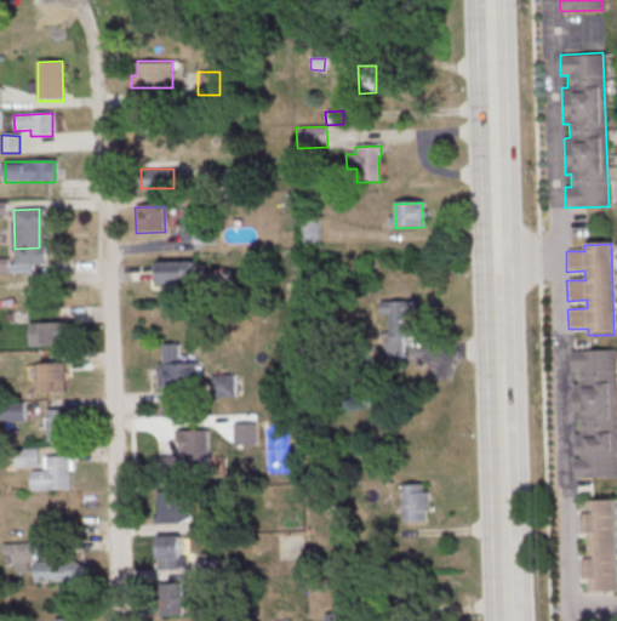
[(153,261),(153,290),(193,290),(193,261),(153,261)]
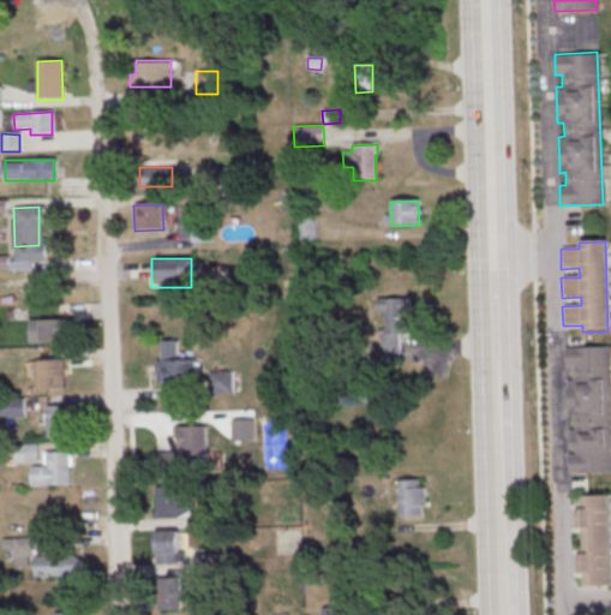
[(376,300),(408,299),(408,310),(403,310),(405,335),(397,335),(399,357),(379,358),(378,323),(384,323),(383,312),(377,314),(376,300)]
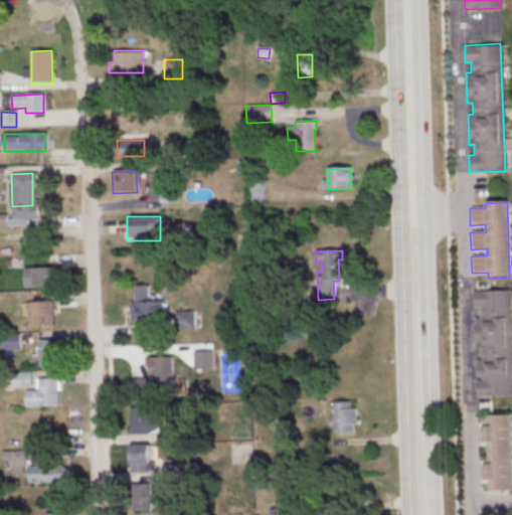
[(54,267),(23,267),(23,286),(54,286),(54,267)]
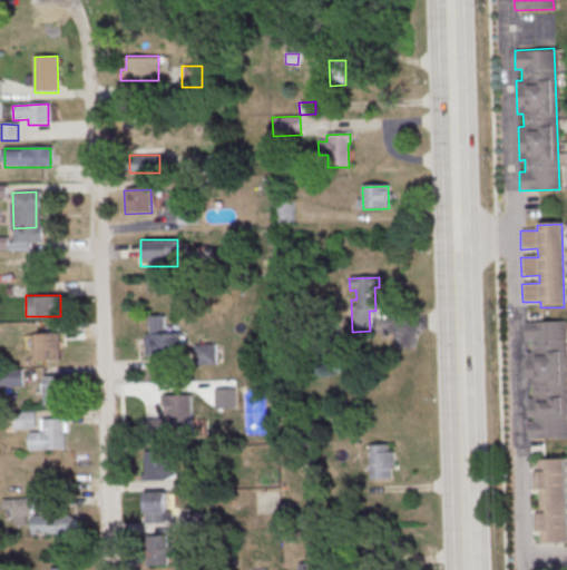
[(566,400),(566,440),(528,441),(527,422),(534,422),(534,418),(527,418),(527,400),(533,400),(533,387),(526,387),(525,354),(530,354),(530,342),(524,342),(524,323),(565,322),(566,400)]
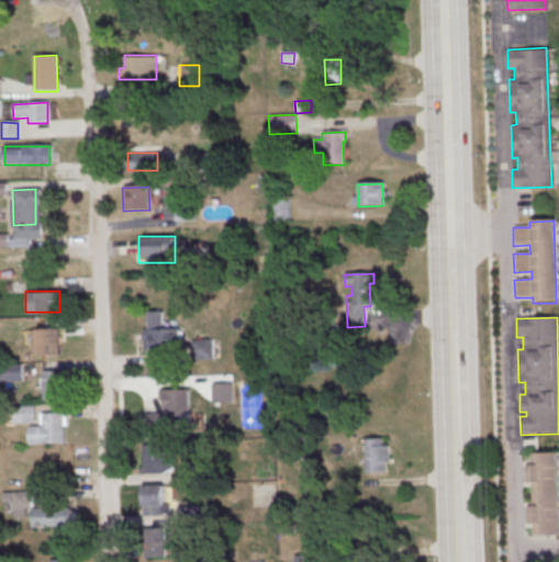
[(143,329),(169,328),(169,351),(143,352),(143,329)]
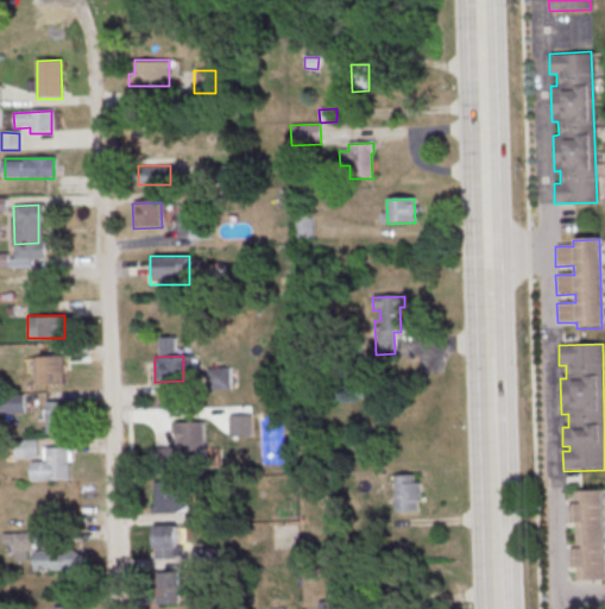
[(31,358),(61,357),(63,385),(32,388),(31,358)]
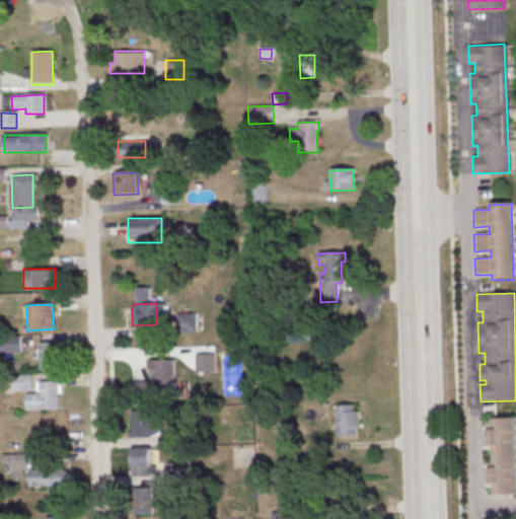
[(195,331),(195,313),(176,313),(176,331),(195,331)]
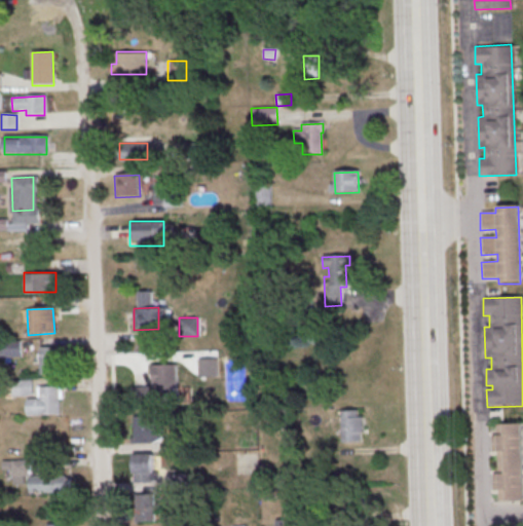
[(17,355),(17,342),(0,342),(0,355),(17,355)]
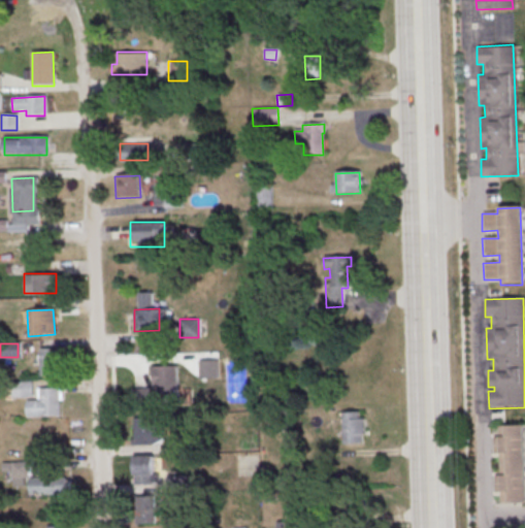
[(39,350),(58,349),(59,376),(39,377),(39,350)]
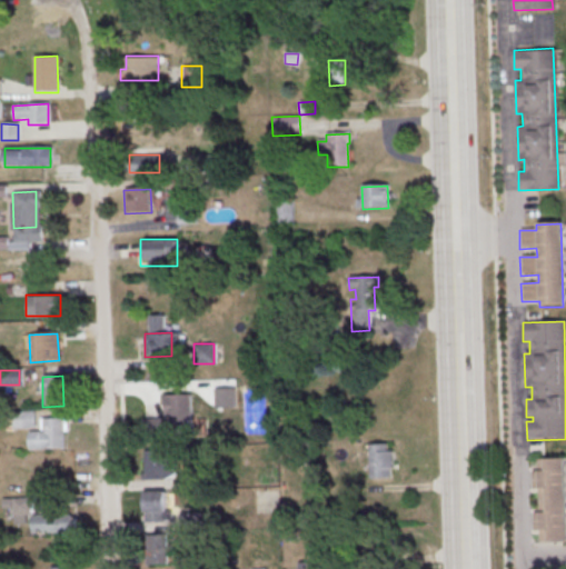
[(166,397),(189,397),(189,432),(167,433),(166,397)]
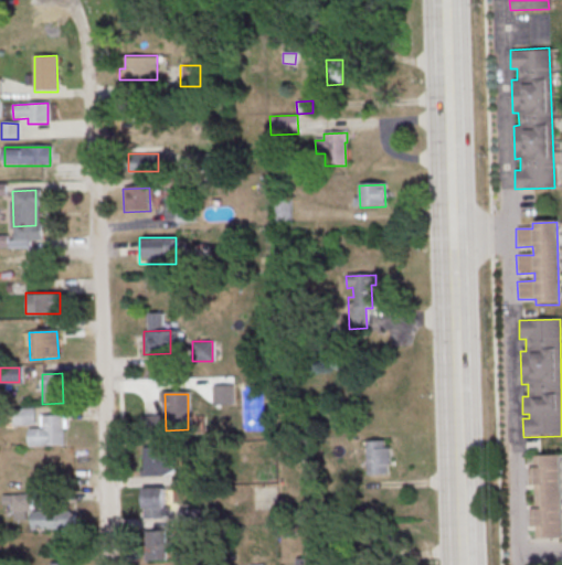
[(41,411),(63,409),(64,445),(42,446),(41,411)]
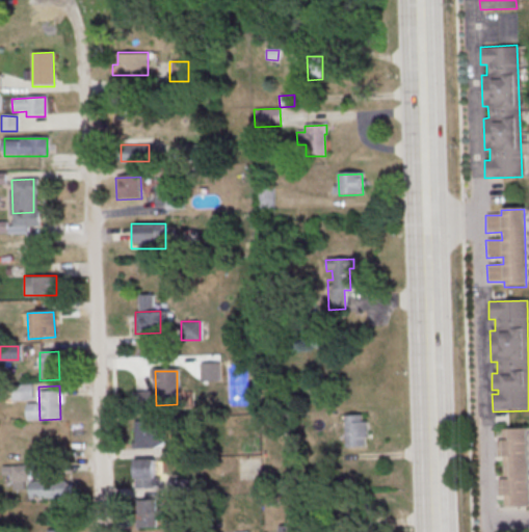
[(26,399),(30,392),(25,388),(21,395),(26,399)]
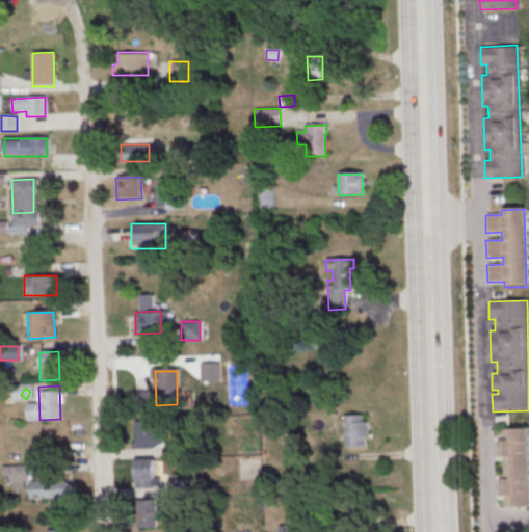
[(344,416),(345,448),(364,448),(364,439),(367,439),(367,423),(361,423),(361,416),(344,416)]
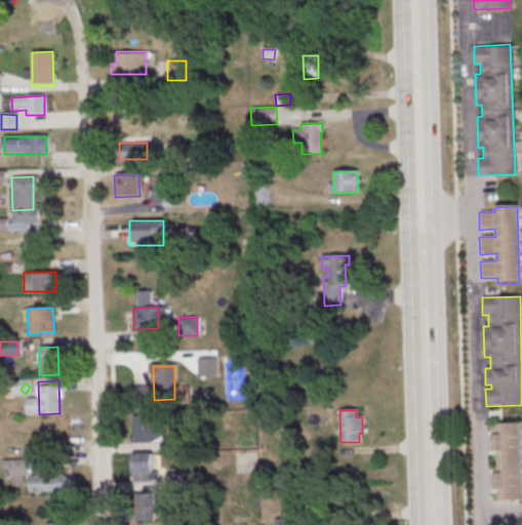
[(132,416),(157,415),(158,437),(133,438),(132,416)]
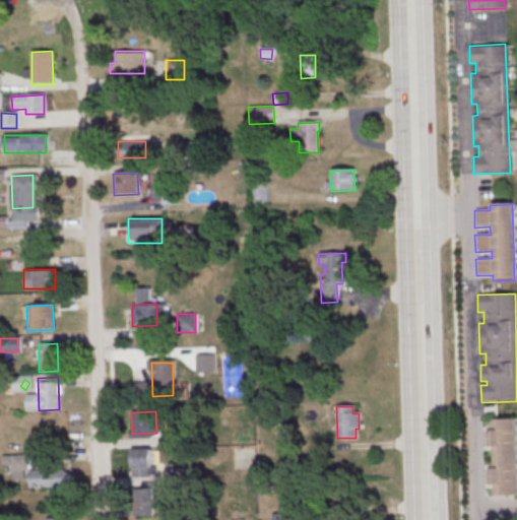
[(492,497),(490,420),(515,420),(516,497),(492,497)]
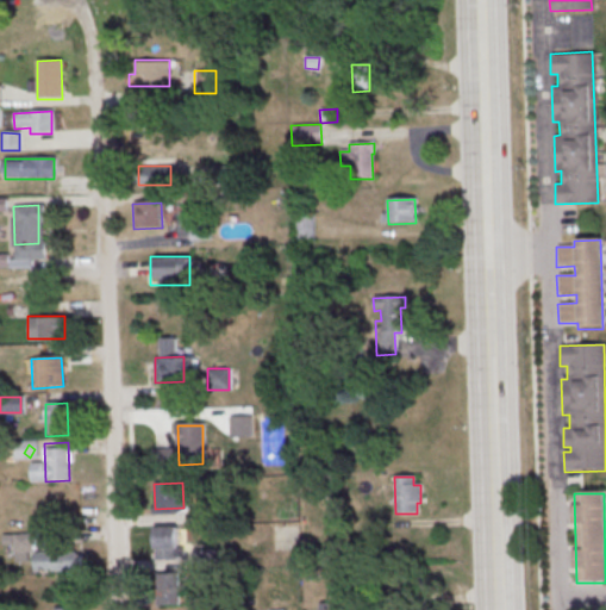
[(154,529),(176,528),(177,560),(155,561),(154,529)]
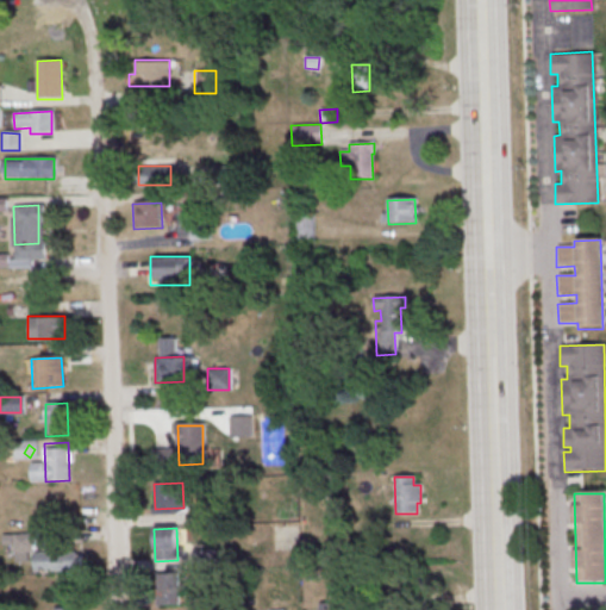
[(31,553),(31,533),(7,534),(8,562),(31,561),(31,571),(74,570),(73,552),(31,553)]
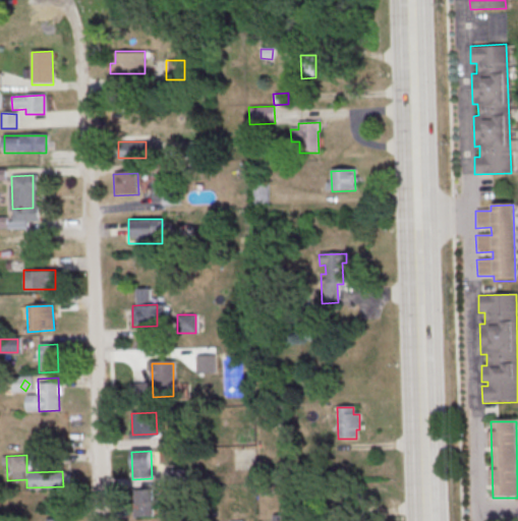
[(133,490),(152,490),(153,518),(134,518),(133,490)]
